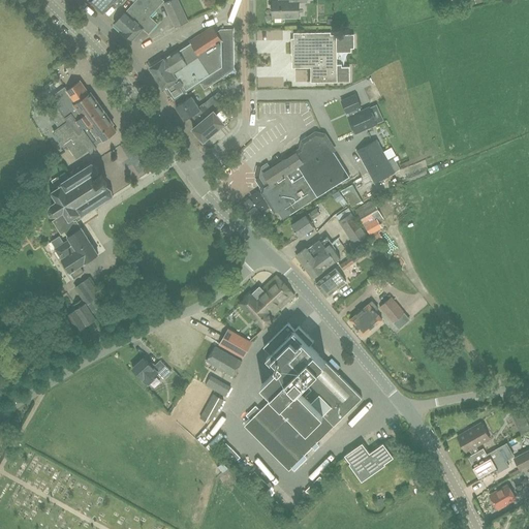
[(89,0),(90,0),(102,12),(112,2),(118,7),(123,0),(89,0)]
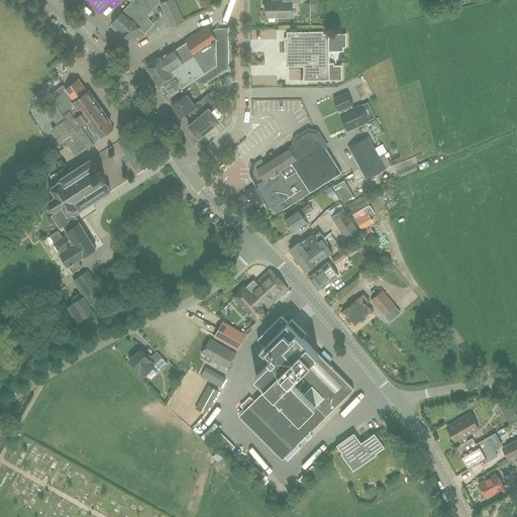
[(160,1),(158,0),(127,0),(130,2),(112,23),(129,38),(139,27),(144,32),(153,23),(145,16),(160,1)]
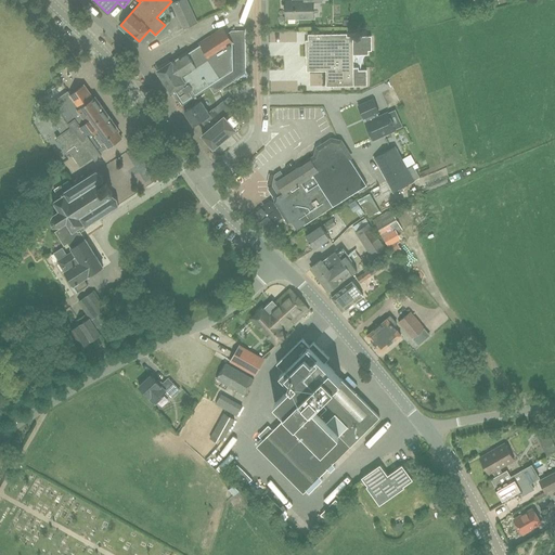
[(182,28),(196,23),(185,0),(178,0),(171,3),(182,28)]
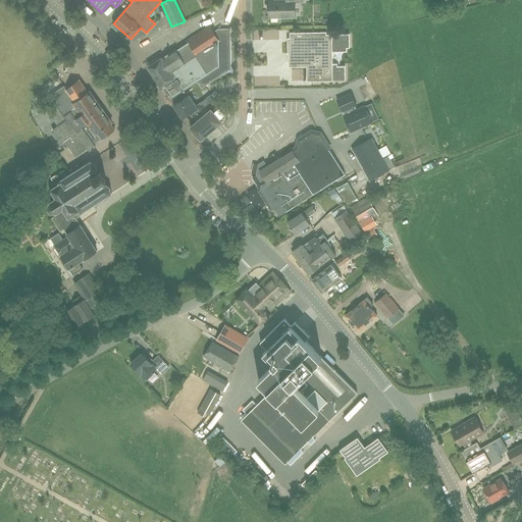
[(302,2),(301,0),(284,0),(285,1),(267,1),(268,17),(294,16),(294,2),(302,2)]
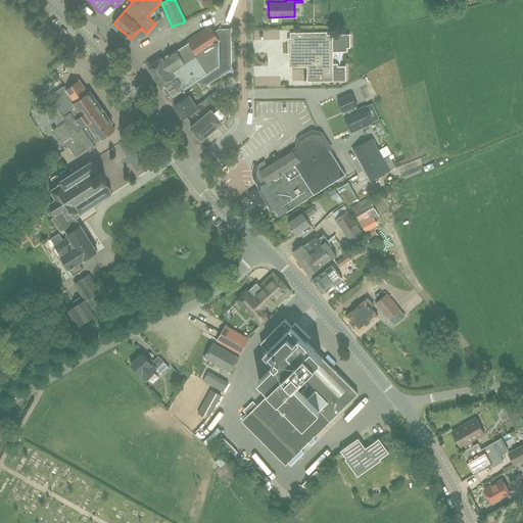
[(217,29),(212,32),(209,27),(190,40),(187,42),(176,49),(163,57),(148,66),(160,86),(162,85),(172,98),(196,82),(201,89),(231,69),(230,29),(217,29)]
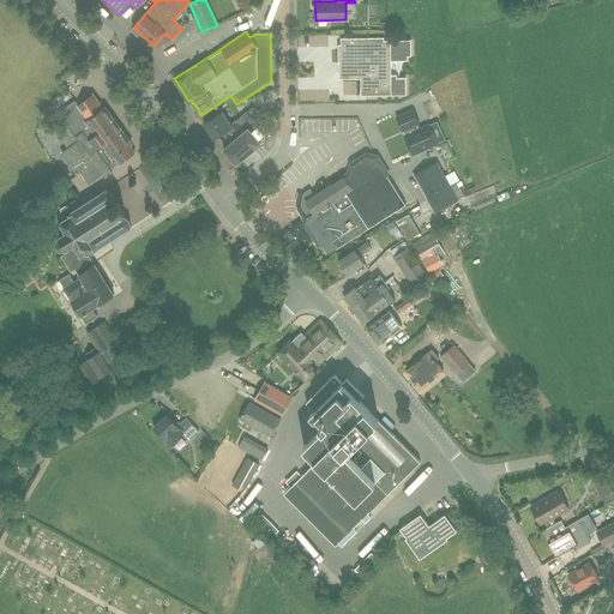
[(366,95),(390,95),(390,41),(383,41),(383,37),(339,37),(339,44),(337,44),(337,62),(341,62),(341,71),(345,76),(361,74),(361,83),(363,85),(366,85),(366,95)]
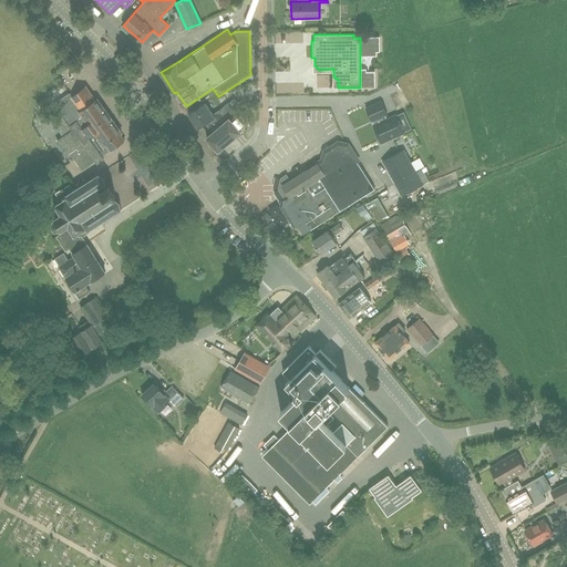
[(121,133),(96,99),(94,100),(85,86),(71,96),(69,92),(53,103),(61,114),(62,115),(52,122),(63,137),(57,141),(68,157),(71,155),(82,171),(95,161),(98,164),(104,160),(102,156),(110,151),(111,152),(124,142),(119,134),(121,133)]
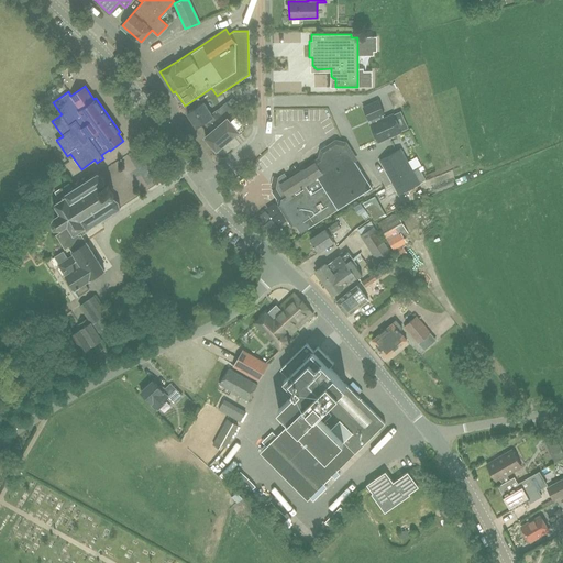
[(388,116),(397,111),(392,97),(383,100),(388,116)]
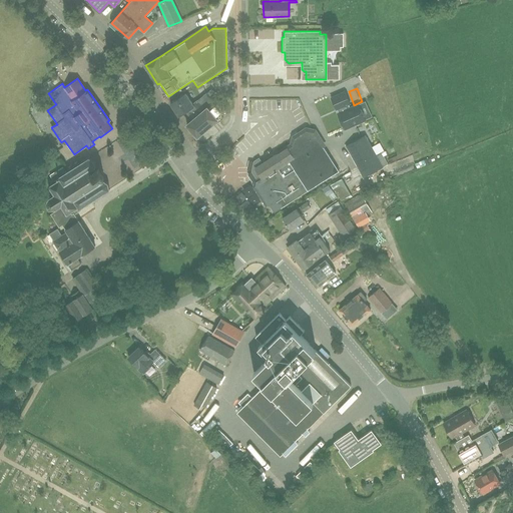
[(337,109),(338,111),(348,107),(348,105),(350,104),(344,91),(331,97),(336,110),(337,109)]
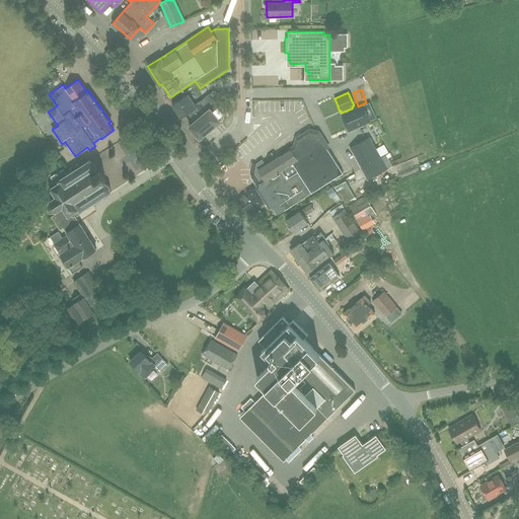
[(203,106),(212,99),(208,94),(200,102),(199,101),(194,104),(188,94),(171,104),(180,119),(188,114),(190,117),(196,113),(194,109),(196,107),(196,108),(202,104),(203,106)]
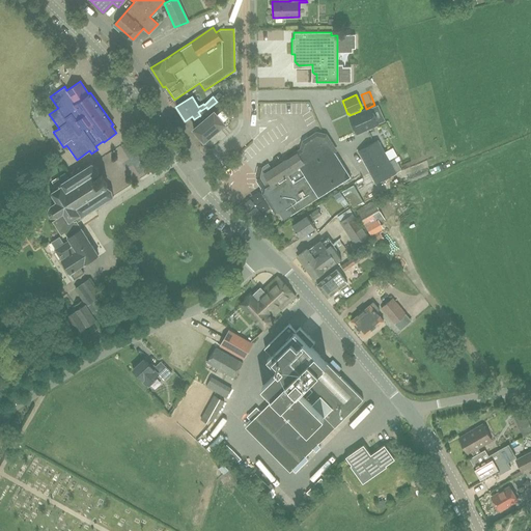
[(230,106),(222,107),(217,102),(207,109),(206,107),(200,111),(200,110),(198,112),(200,115),(194,119),(198,124),(192,130),(203,142),(217,131),(215,129),(220,124),(222,127),(223,128),(231,121),(230,106)]
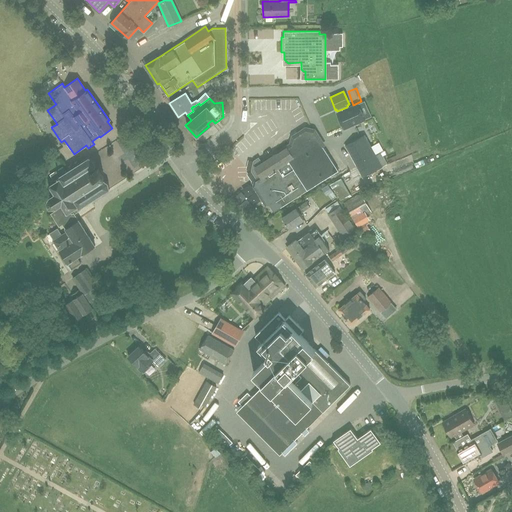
[(357,104),(348,108),(347,107),(337,111),(338,112),(336,113),(343,129),(364,120),(357,104)]
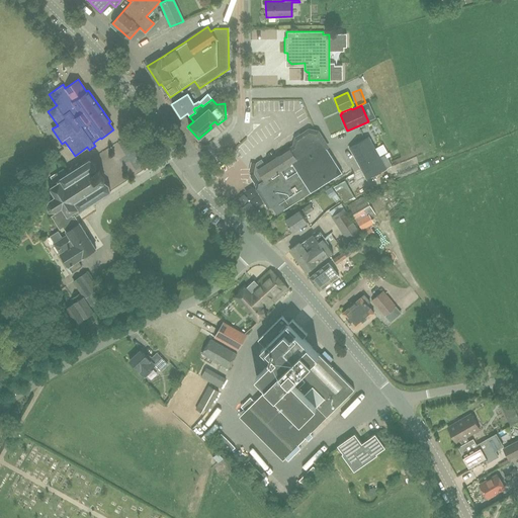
[(279,156),(279,155),(264,165),(261,160),(256,163),(254,173),(259,180),(262,178),(263,180),(259,182),(258,186),(264,196),(263,200),(262,200),(266,205),(271,206),(276,214),(283,210),(342,173),(316,133),(309,132),(300,136),(299,144),(279,156)]
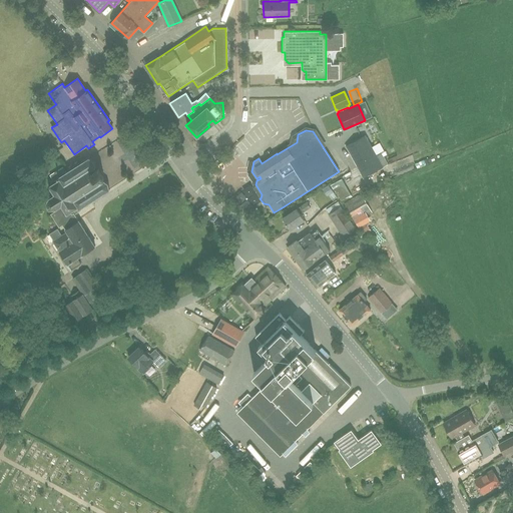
[(345,146),(363,177),(380,168),(363,136),(345,146)]
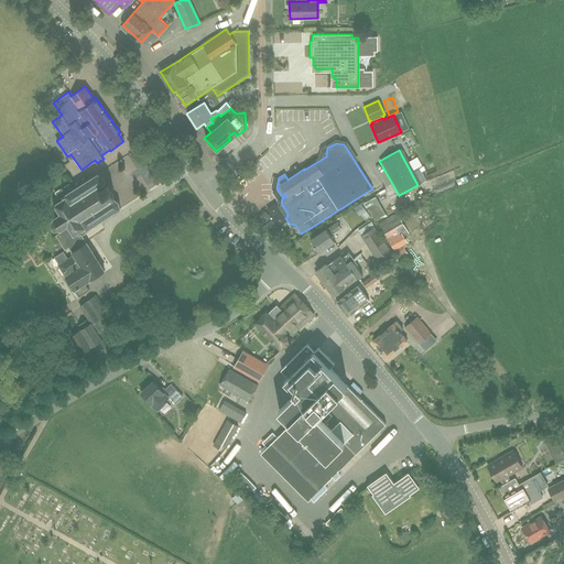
[(421,158),(413,161),(418,171),(425,167),(421,158)]
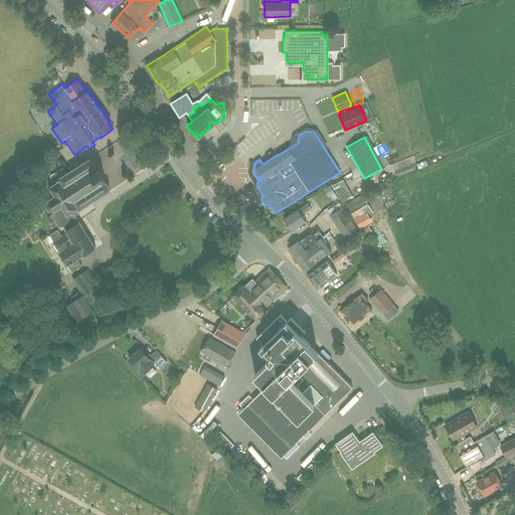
[(76,213),(74,210),(77,208),(78,210),(86,205),(87,207),(88,206),(87,204),(94,200),(95,201),(96,201),(95,199),(102,195),(103,196),(104,196),(103,194),(108,191),(110,191),(110,190),(109,190),(108,185),(104,181),(104,180),(103,178),(104,177),(98,169),(95,171),(94,169),(96,168),(94,162),(89,158),(82,162),(81,161),(80,161),(81,163),(74,167),(73,166),(72,167),(73,168),(66,172),(65,171),(62,168),(49,176),(52,181),(50,182),(51,184),(49,186),(47,186),(47,187),(49,187),(52,193),(47,197),(46,198),(47,199),(44,203),(44,204),(44,205),(45,204),(49,209),(48,211),(49,211),(49,210),(55,210),(55,211),(51,214),(59,227),(62,225),(67,233),(61,237),(57,230),(50,235),(54,242),(53,242),(71,272),(80,266),(76,260),(95,247),(78,221),(77,222),(73,215),(76,213)]
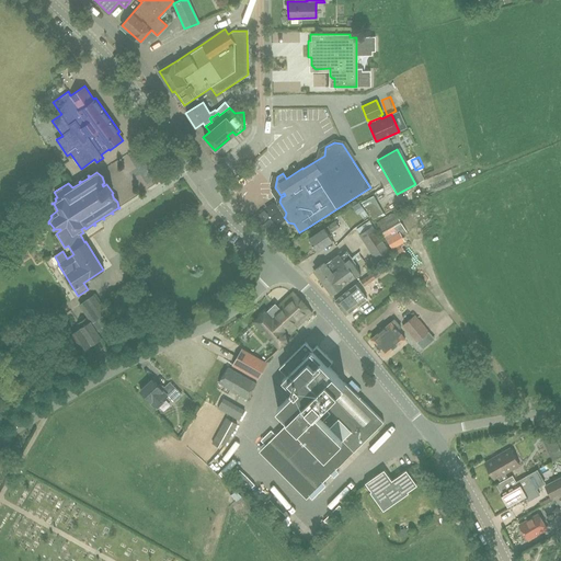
[(407,232),(395,212),(380,220),(380,222),(377,224),(393,252),(399,259),(405,254),(400,247),(399,247),(395,239),(407,232)]
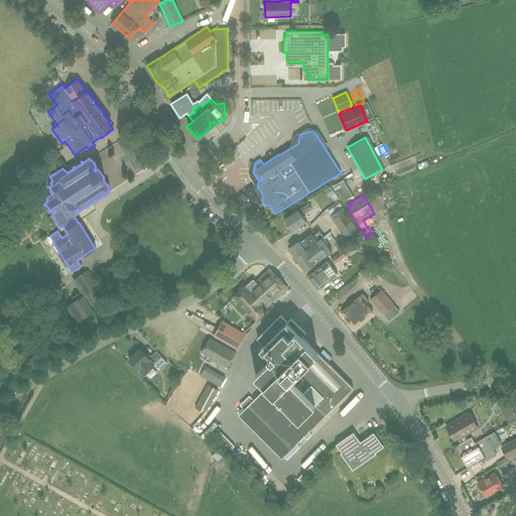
[(385,201),(382,205),(387,209),(390,206),(401,216),(408,208),(396,197),(389,204),(385,201)]
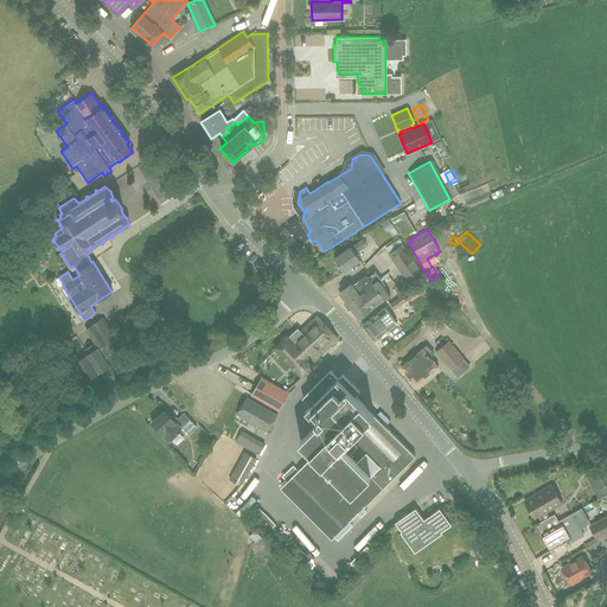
[(397,267),(410,259),(402,246),(403,244),(398,238),(385,248),(389,254),(397,267)]
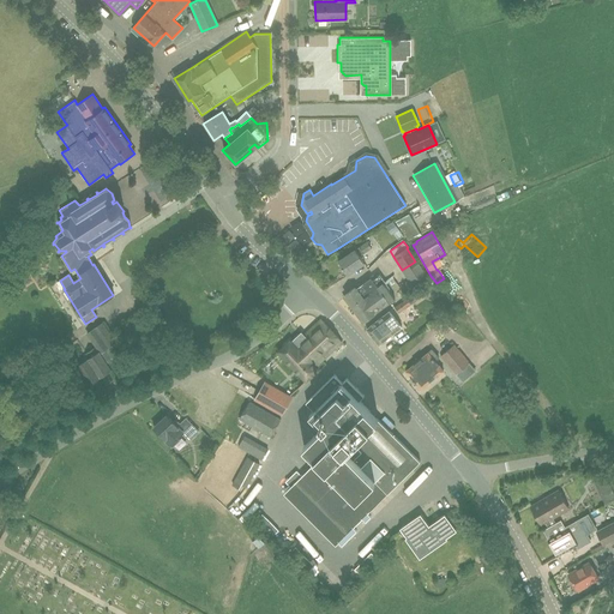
[(359,257),(371,248),(367,242),(338,262),(347,275),(363,264),(359,257)]
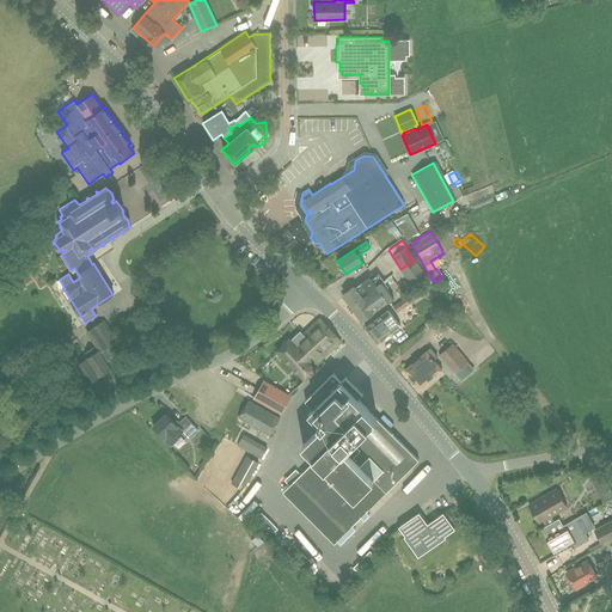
[(426,279),(414,261),(401,269),(408,280),(397,286),(398,288),(393,292),(399,301),(405,297),(404,295),(403,294),(426,279)]
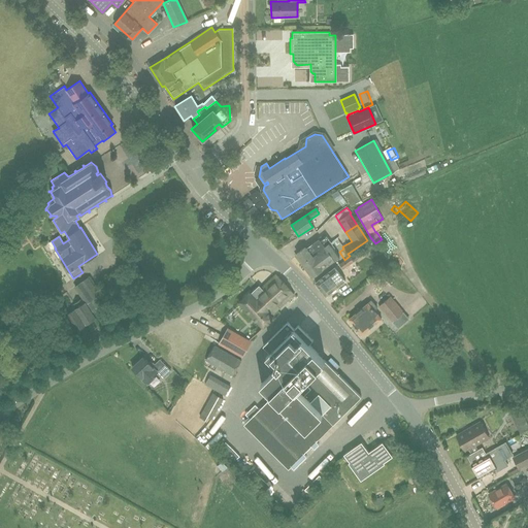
[(376,230),(384,234),(386,229),(380,225),(376,230)]
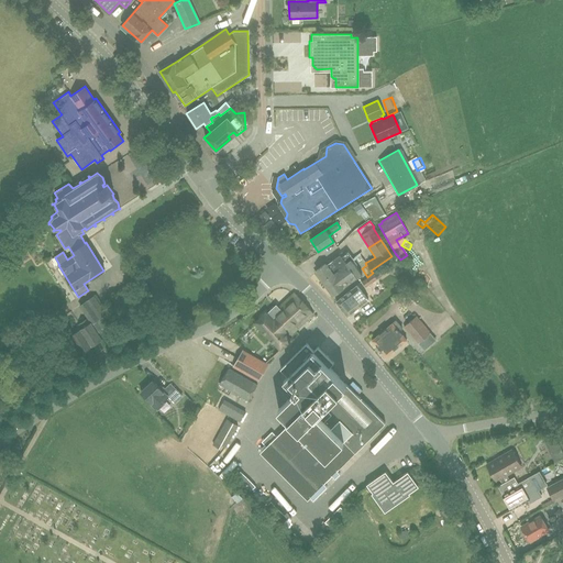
[(322,280),(351,260),(353,257),(349,251),(341,256),(339,254),(326,264),(324,264),(316,271),(322,280)]
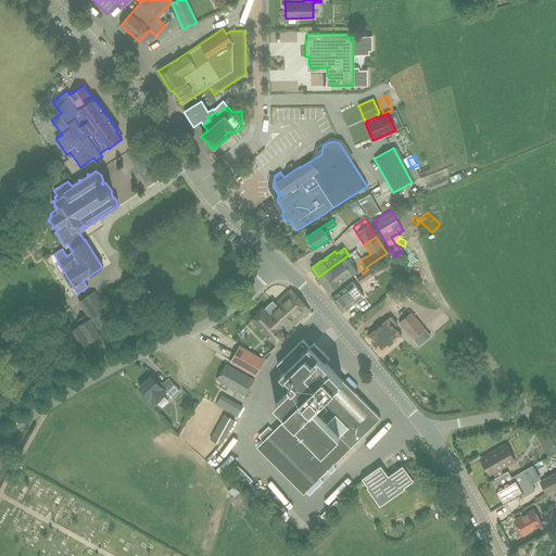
[(357,270),(346,256),(318,277),(329,291),(357,270)]
